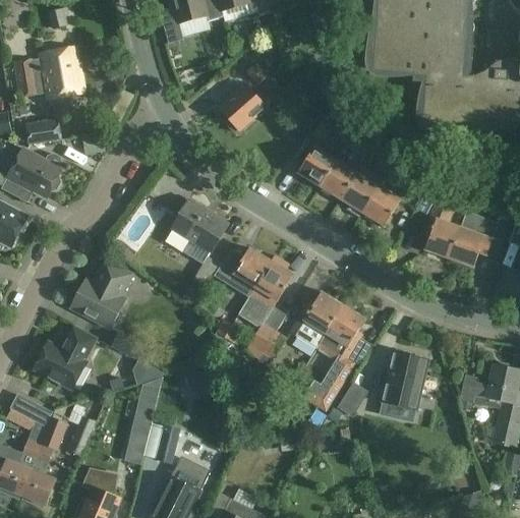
[(207,18),(221,15),(216,0),(170,0),(172,7),(159,10),(167,40),(181,36),(177,20),(205,13),(207,18)]
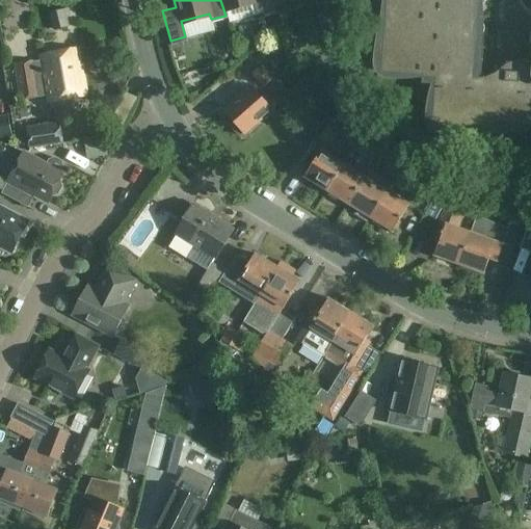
[(270,1),(270,0),(220,0),(226,16),(227,15),(228,20),(257,12),(258,16),(273,11),(270,1)]
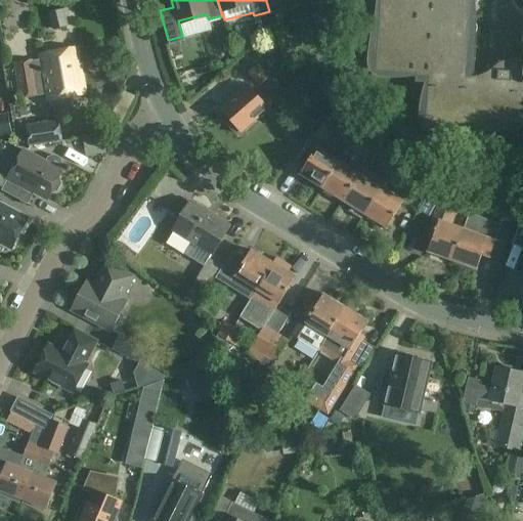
[(427,81),(424,122),(425,122),(425,125),(426,125),(427,122),(488,126),(489,120),(517,122),(516,129),(518,129),(518,122),(522,122),(522,55),(511,57),(509,57),(509,69),(497,69),(496,76),(465,74),(470,0),(379,0),(375,67),(372,67),(372,68),(375,68),(375,70),(416,72),(415,80),(427,81)]
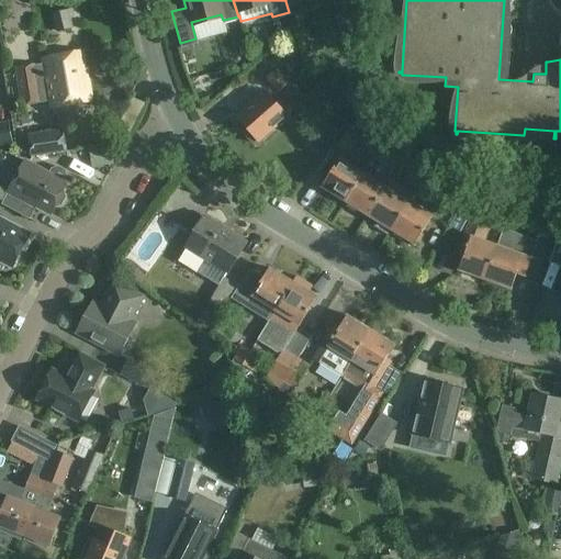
[(334,12),(344,49),(363,44),(354,6),(334,12)]
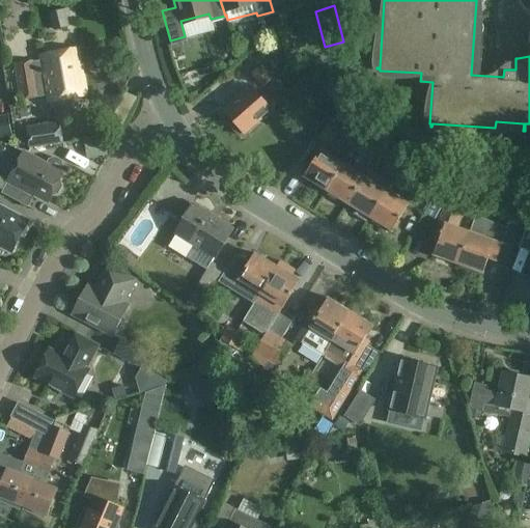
[(50,10),(54,27),(66,24),(62,7),(50,10)]
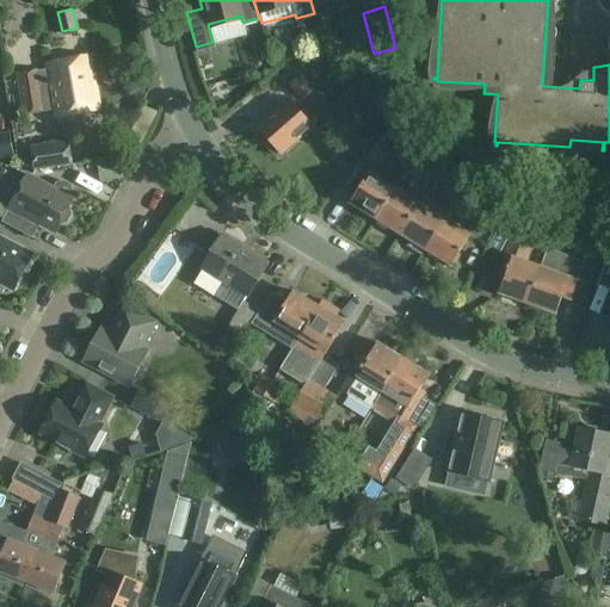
[(45,61),(47,68),(50,81),(57,123),(73,121),(72,113),(99,109),(88,53),(45,61)]
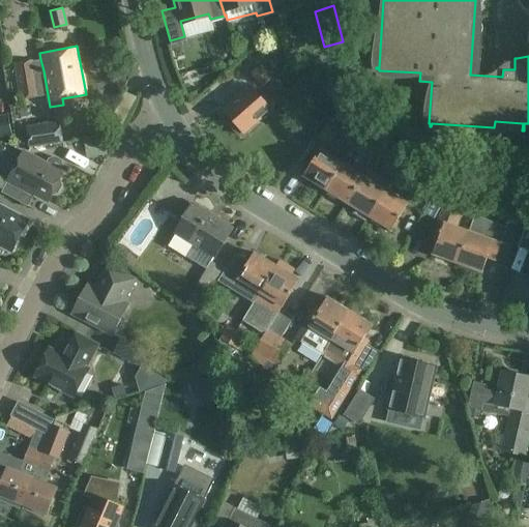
[(43,70),(40,59),(32,60),(32,59),(15,62),(21,97),(37,94),(36,89),(41,88),(38,71),(43,70)]
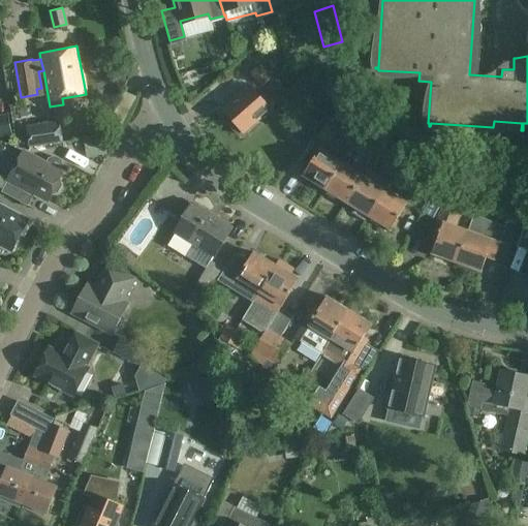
[(271,73),(259,61),(250,69),(260,82),(271,73)]
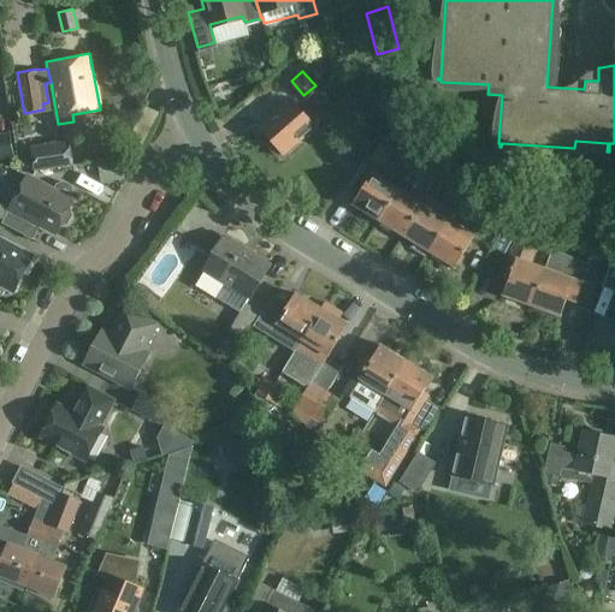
[(314,107),(324,100),(330,107),(336,101),(321,84),(318,87),(306,97),(314,107)]
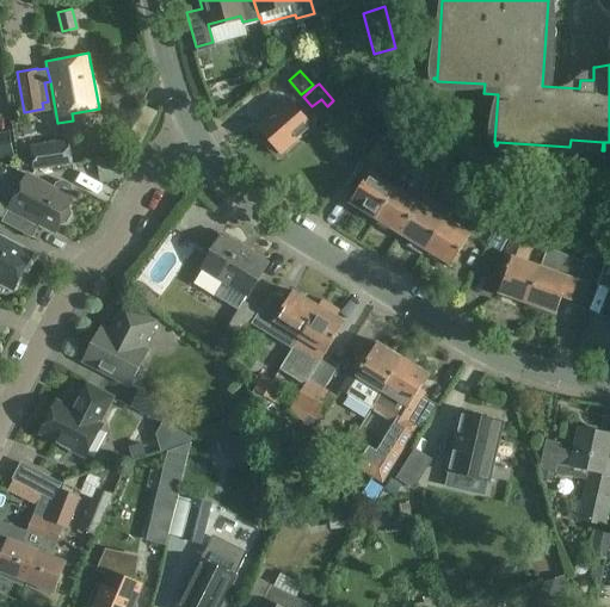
[(290,97),(257,124),(278,149),(310,121),(290,97)]
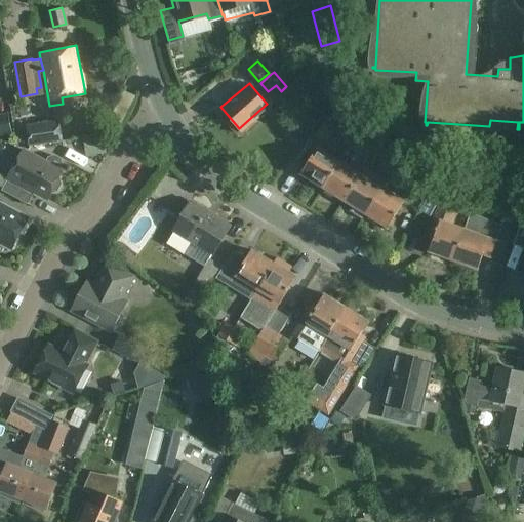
[(0,133),(11,131),(7,111),(0,112),(0,133)]
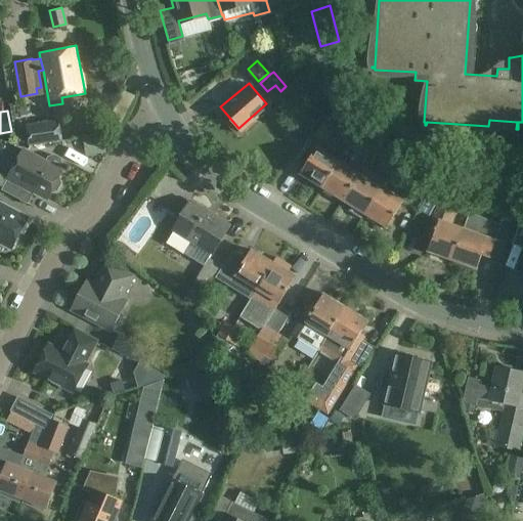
[(27,144),(59,139),(56,119),(14,125),(16,139),(26,138),(27,144)]
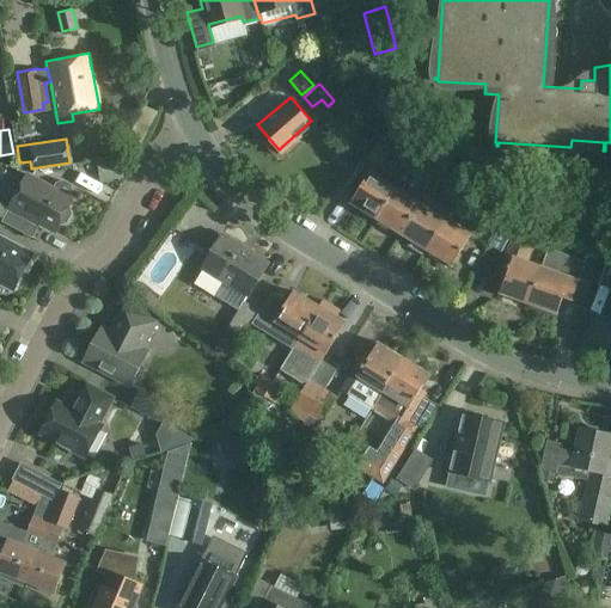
[(423,171),(435,178),(445,164),(433,157),(423,171)]
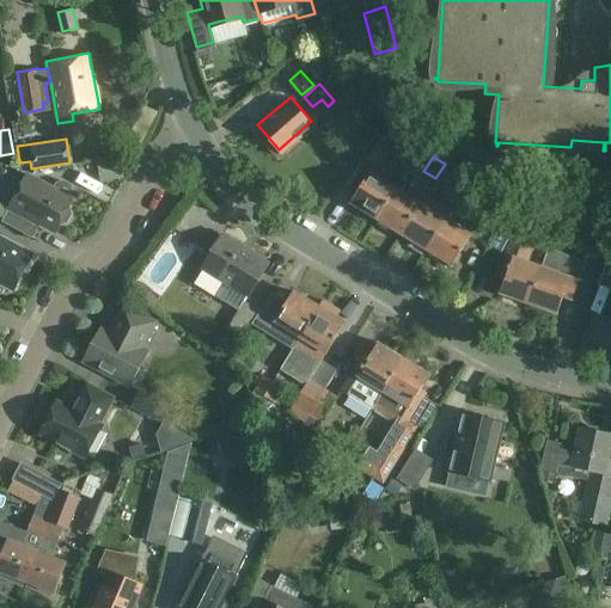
[(454,170),(445,164),(435,178),(445,184),(454,170)]
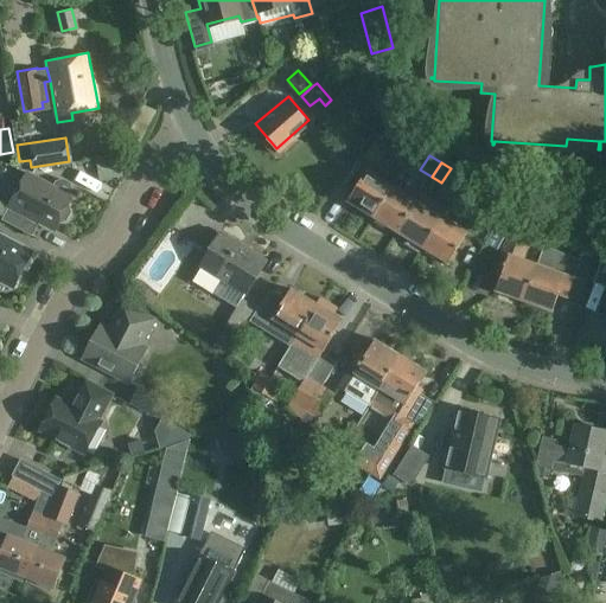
[(349,199),(374,215),(393,185),(368,170),(349,199)]
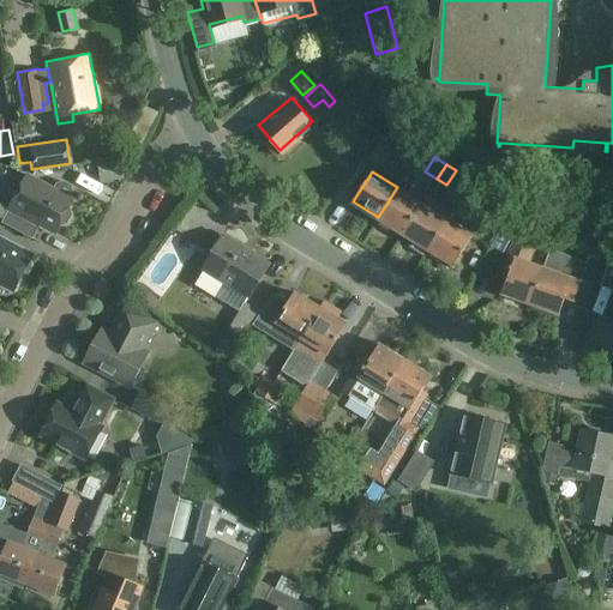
[(67,205),(71,198),(24,174),(0,218),(0,222),(30,237),(38,222),(54,230),(58,223),(65,221),(68,212),(67,205)]
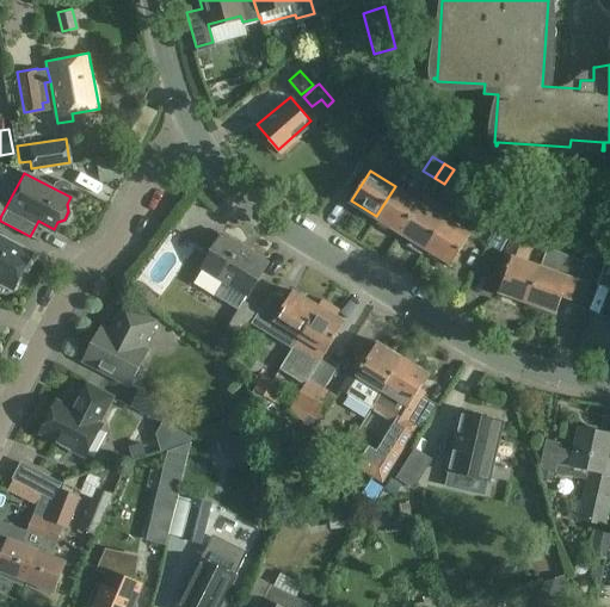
[(420,202),(395,186),(376,216),(401,231),(420,202)]
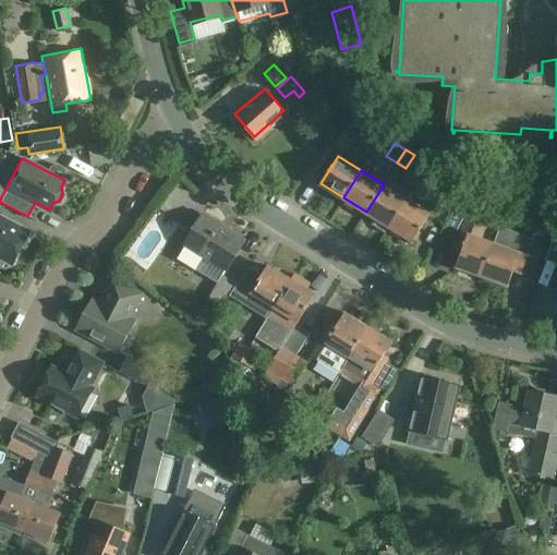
[(442,197),(455,204),(469,179),(456,171),(442,197)]
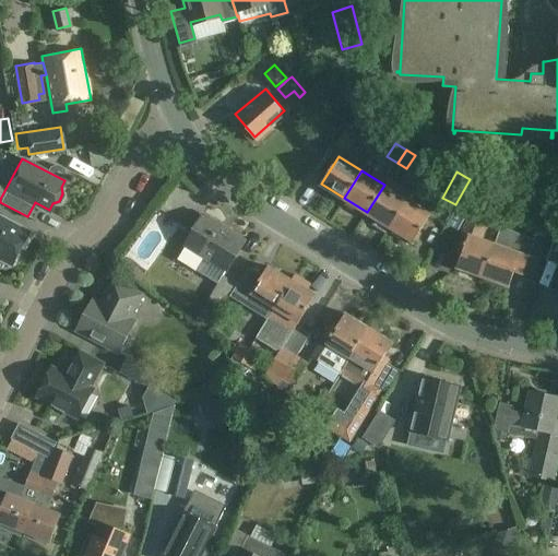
[(389,226),(390,226),(407,199),(412,191),(389,177),(384,185),(367,212),(375,216),(371,223),(386,232),(389,226)]
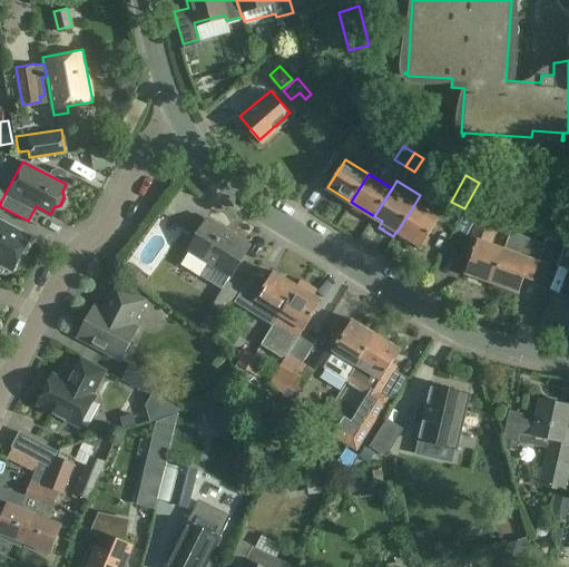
[(479,183),(464,208),(477,214),(490,188),(479,183)]
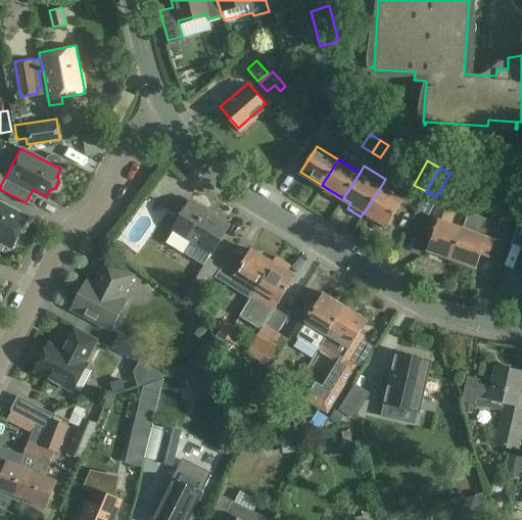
[(381,186),(365,211),(385,225),(401,198),(381,186)]
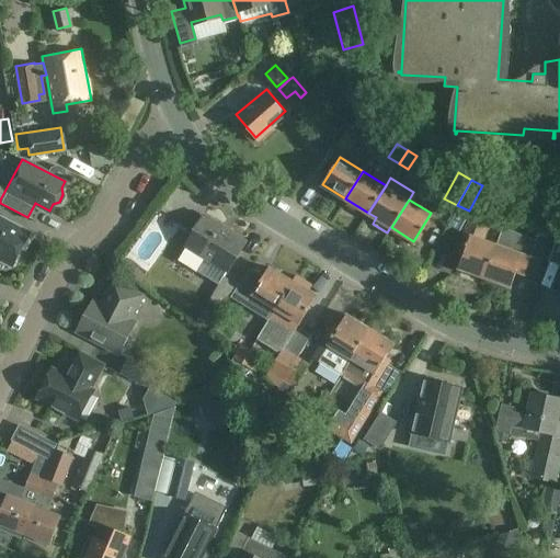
[(224,275),(227,270),(244,241),(204,215),(185,245),(187,246),(180,259),(218,283),(209,297),(224,306),(238,284),(224,275)]
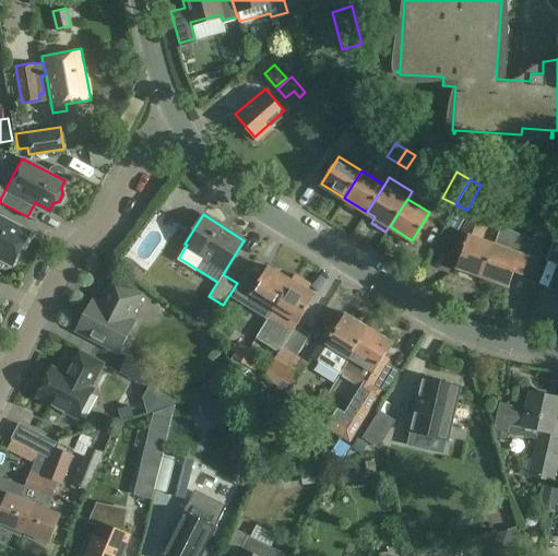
[(456,267),(483,275),(495,241),(482,236),(487,223),(469,215),(456,247),(463,249),(456,267)]
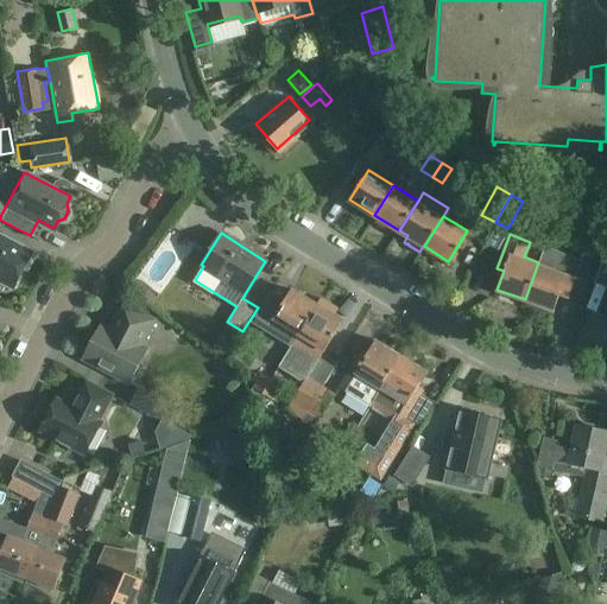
[(11,286),(30,250),(7,239),(6,241),(0,237),(0,275),(12,281),(10,286),(11,286)]
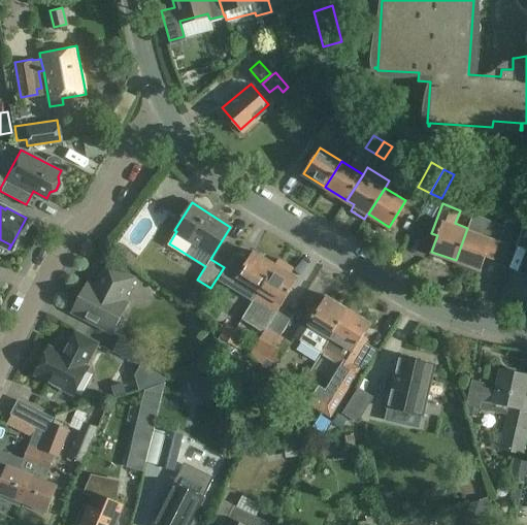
[(472,214),(467,228),(456,260),(481,269),(486,255),(493,258),(505,225),(472,214)]
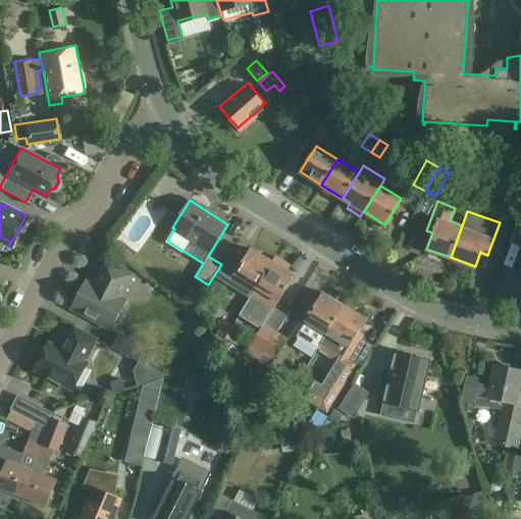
[(246,278),(257,286),(272,260),(251,247),(236,272),(233,271),(227,281),(240,289),(246,278)]
